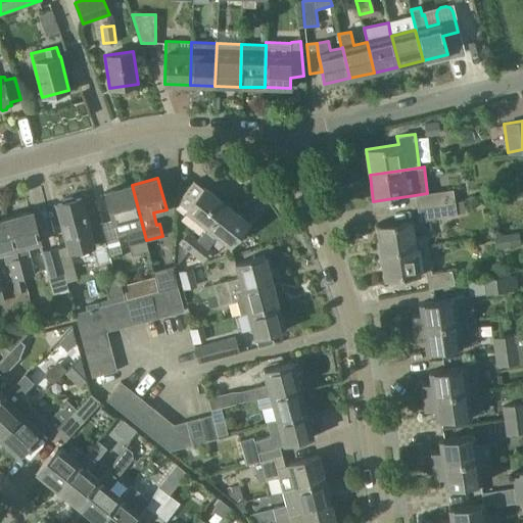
[(207,227),(226,204),(204,186),(202,189),(193,181),(179,199),(178,203),(207,227)]
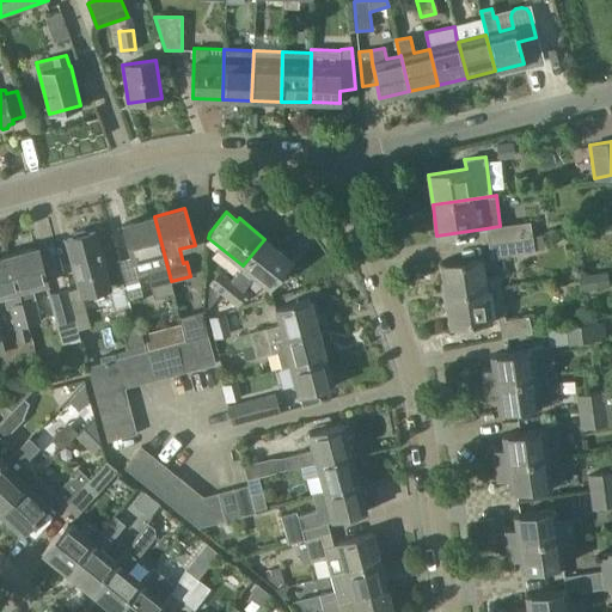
[(154,216),(123,225),(133,261),(136,275),(147,273),(152,287),(154,298),(173,293),(171,281),(154,216)]
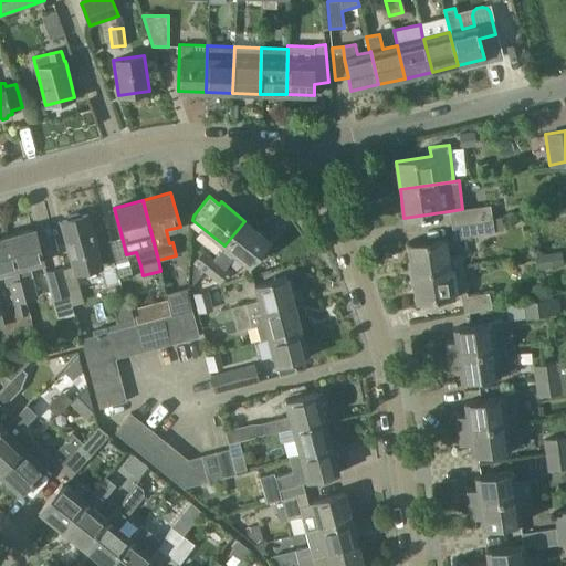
[(462,209),(449,211),(451,224),(479,220),(488,219),(492,218),(490,205),(462,209)]
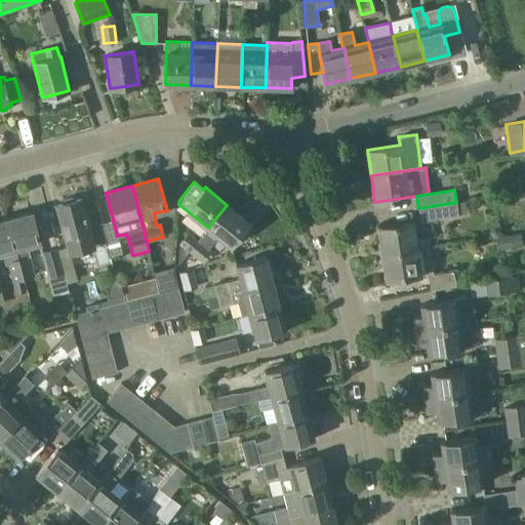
[(62,204),(57,205),(70,252),(92,247),(93,246),(89,229),(90,229),(91,227),(89,219),(87,218),(86,218),(81,199),(76,200),(76,198),(72,197),(64,199),(62,202),(62,204)]
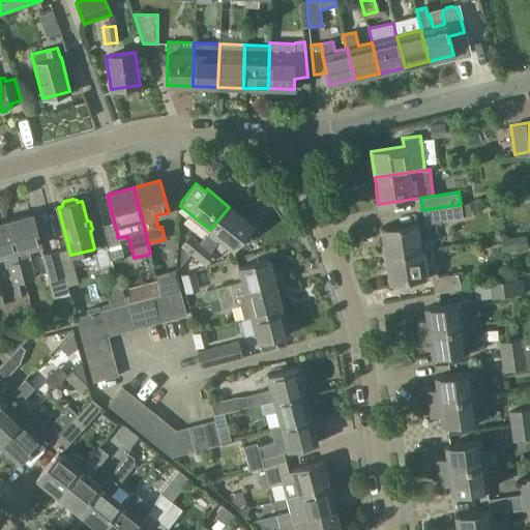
[(448,206),(422,210),(424,224),(463,217),(461,204),(457,205),(448,206)]
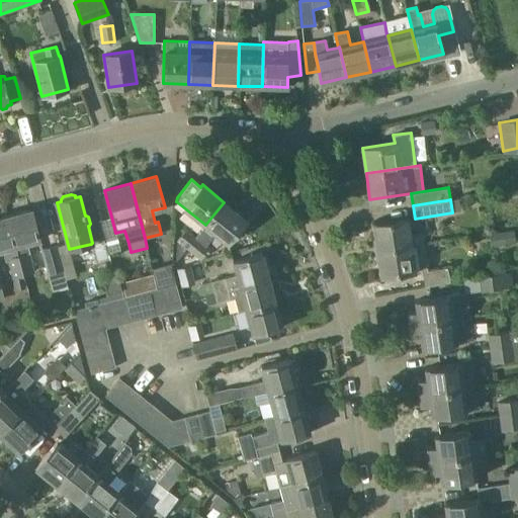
[(177,260),(177,261),(180,263),(194,259),(216,233),(228,243),(246,221),(224,202),(205,226),(205,225),(196,237),(181,255),(177,260)]
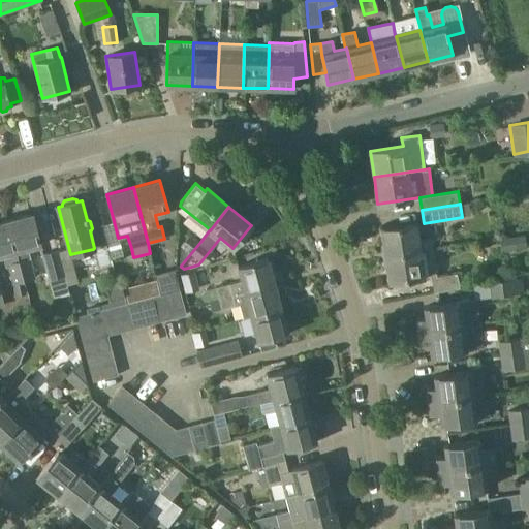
[(33,214),(7,220),(10,232),(12,239),(25,280),(35,278),(27,249),(41,245),(40,241),(43,240),(40,227),(36,228),(33,214)]
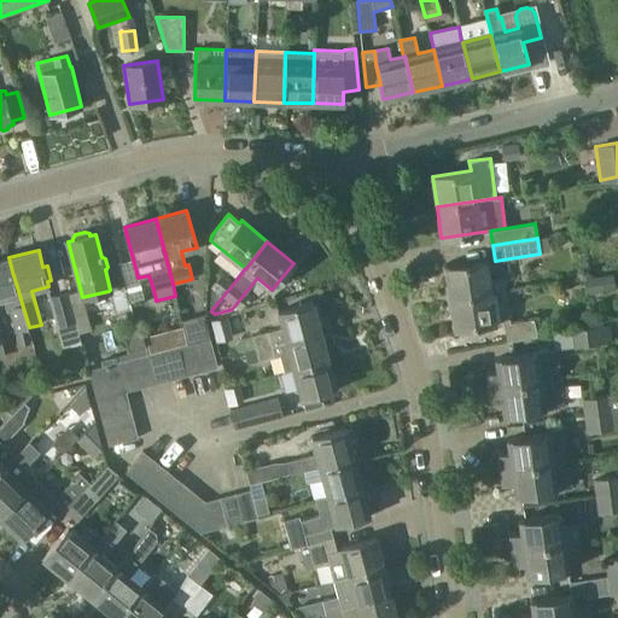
[(0,298),(7,297),(16,331),(29,327),(15,279),(12,272),(9,257),(0,260),(0,298)]
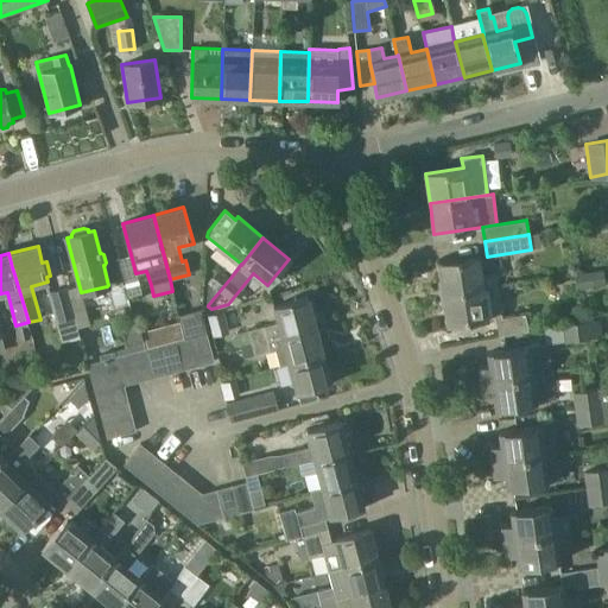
[(311,277),(327,264),(318,254),(303,267),(311,277)]
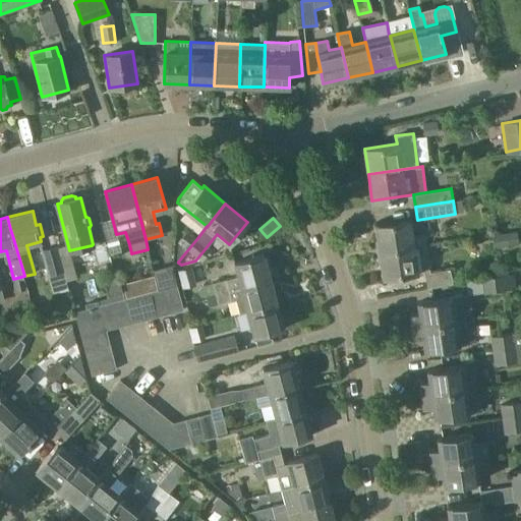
[(409,220),(375,225),(380,251),(425,244),(425,243),(423,234),(412,235),(409,220)]
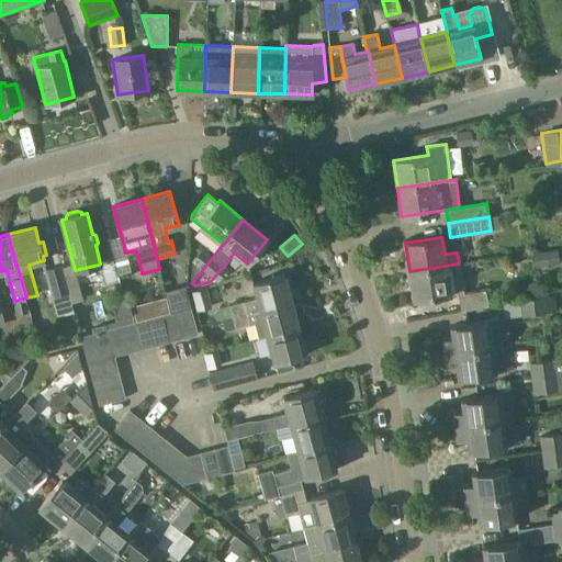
[(203,249),(192,262),(192,273),(197,277),(213,257),(203,249)]
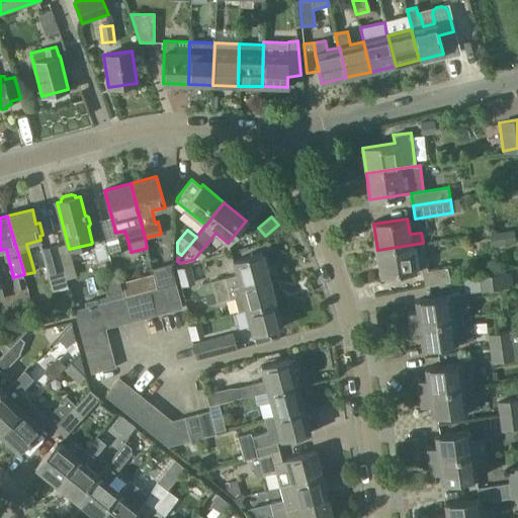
[(502,232),(504,245),(515,243),(513,230),(502,232)]
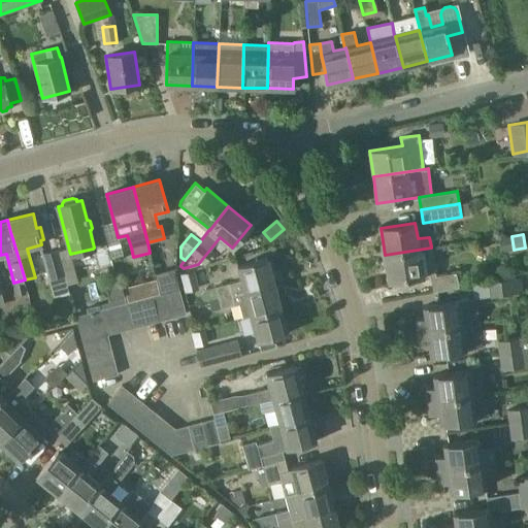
[(94,248),(93,249),(98,267),(111,264),(106,244),(95,248),(94,248)]
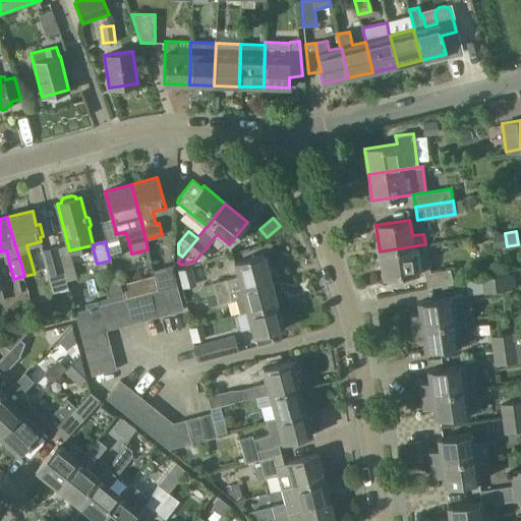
[(425,244),(380,251),(384,278),(424,272),(427,288),(452,283),(450,269),(430,273),(425,243),(425,244)]
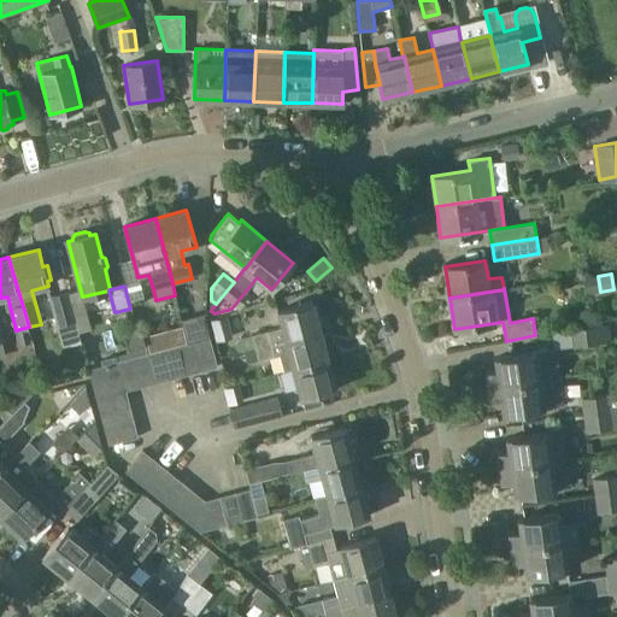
[(68,293),(51,298),(57,324),(75,319),(68,293)]
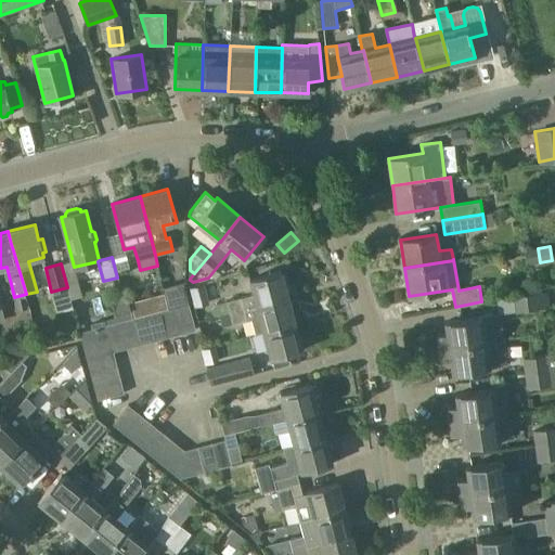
[(214,305),(210,310),(213,318),(219,315),(288,297),(281,270),(249,279),(254,294),(214,305)]
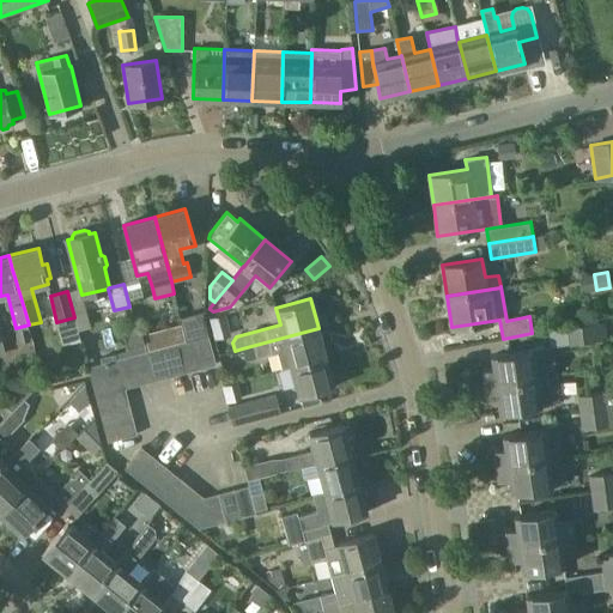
[(235,315),(211,322),(217,341),(240,334),(235,315)]
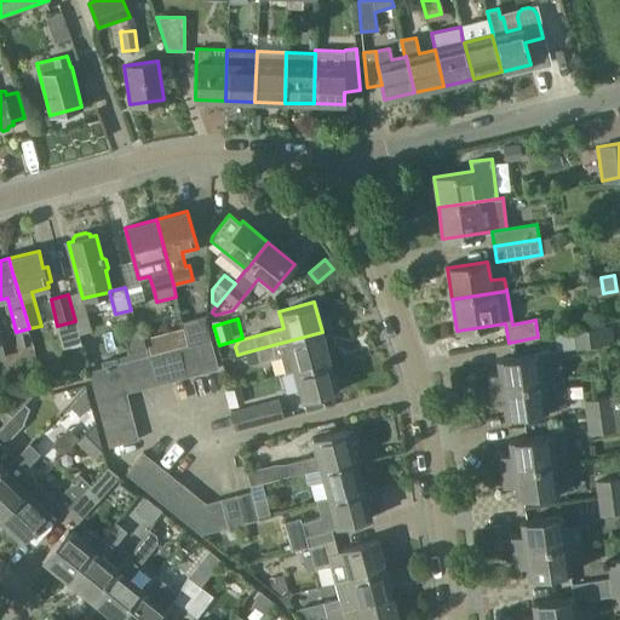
[(577,348),(614,343),(612,326),(574,331),(577,348)]
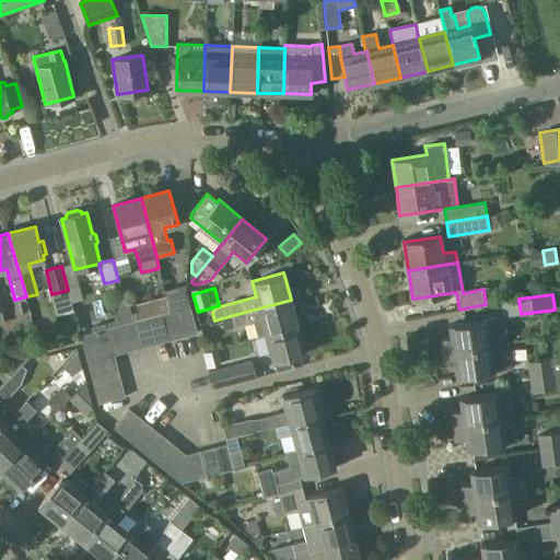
[(128,298),(112,302),(116,317),(131,313),(128,298)]
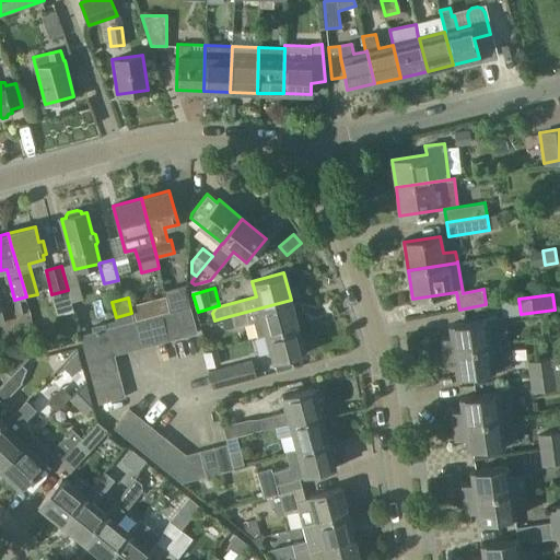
[(298,327),(291,300),(221,318),(224,328),(234,326),(235,327),(253,322),(257,337),(266,335),(298,327)]
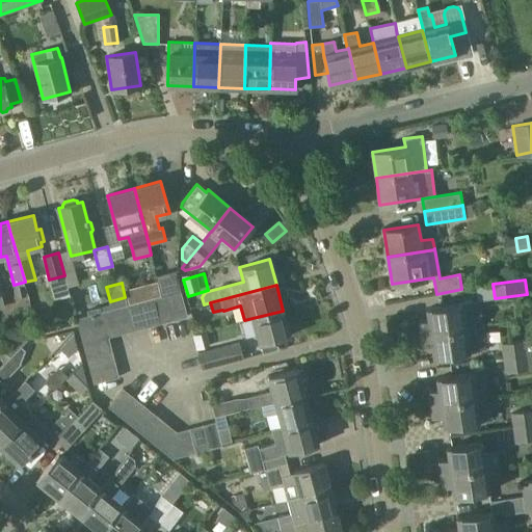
[(167,294),(175,320),(187,316),(181,290),(167,294)]
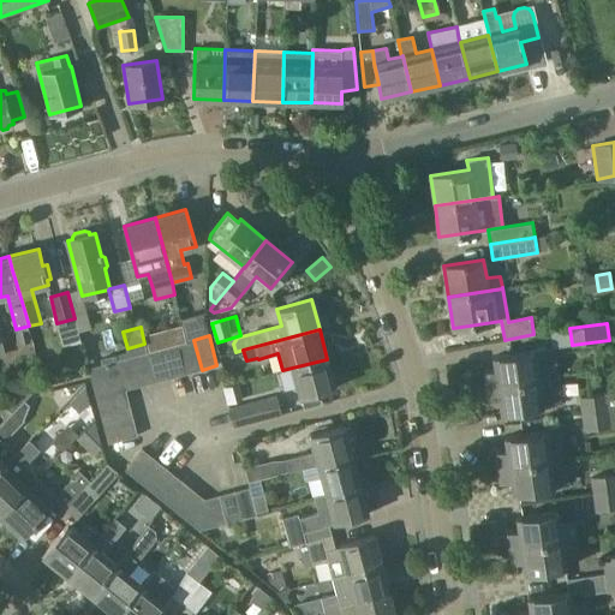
[(193,340),(178,344),(185,374),(202,369),(193,340)]
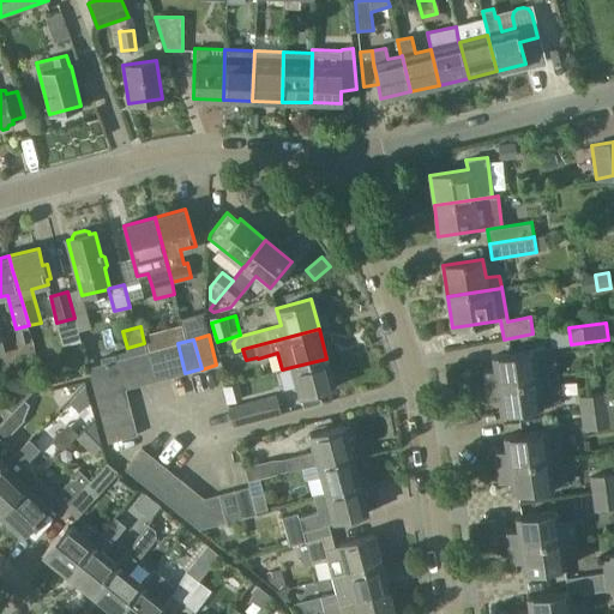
[(178,343),(162,348),(169,377),(185,373),(178,343)]
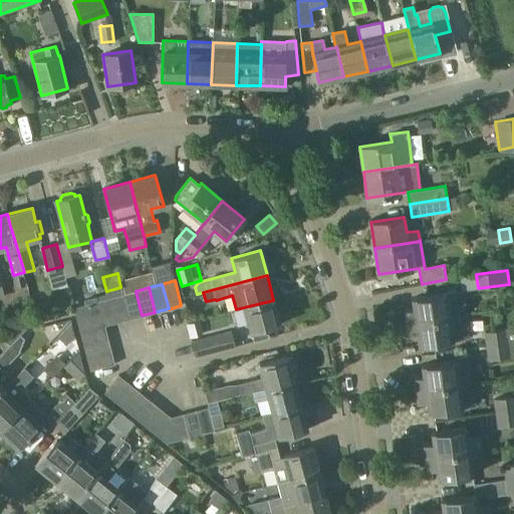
[(136,291),(123,294),(130,319),(142,315),(136,291)]
